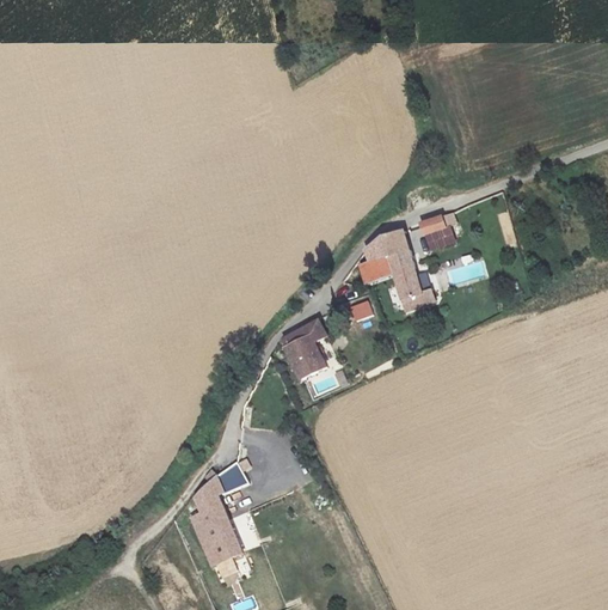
[(448,225),(454,223),(450,212),(419,223),(423,233),(448,225)]
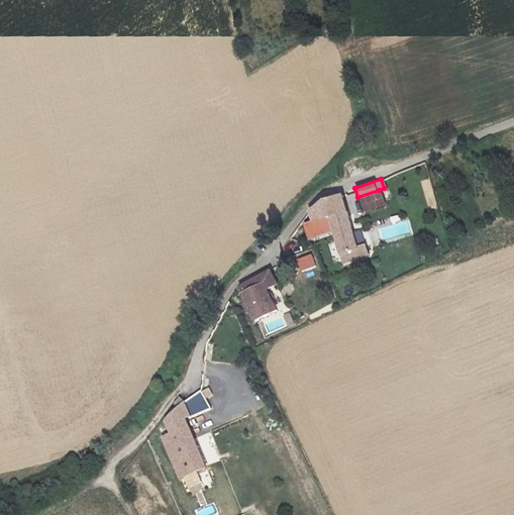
[(383,203),(379,190),(357,197),(363,210),(383,203)]
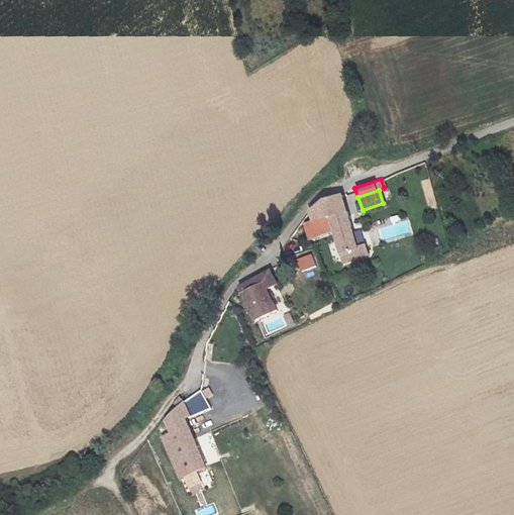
[(328,215),(345,210),(341,195),(323,200),(328,215)]
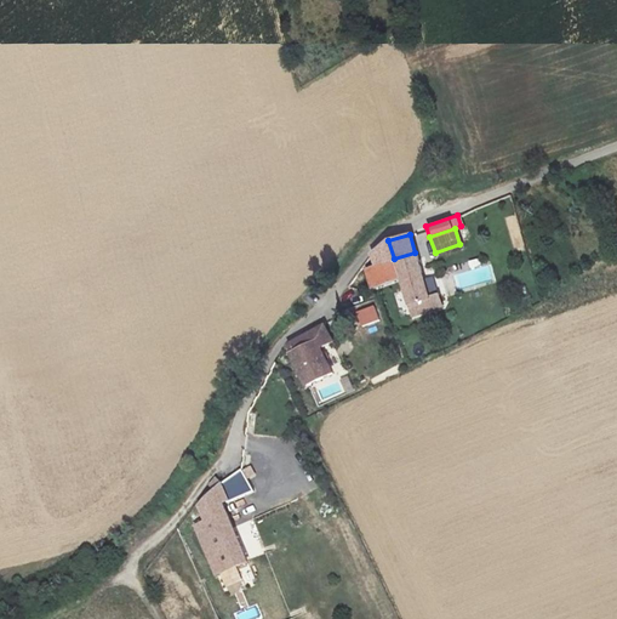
[(428,296),(415,253),(394,259),(388,240),(371,254),(376,266),(365,268),(370,287),(399,277),(410,314),(421,311),(421,310),(440,305),(436,294),(428,296)]
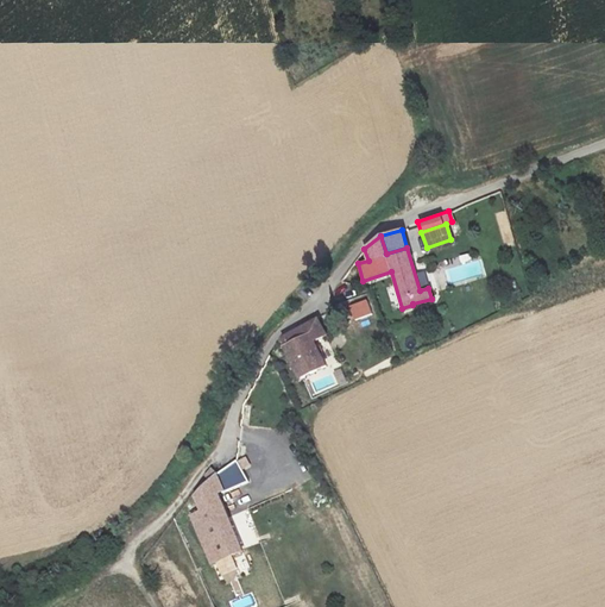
[(351,319),(370,312),(364,295),(344,302),(351,319)]
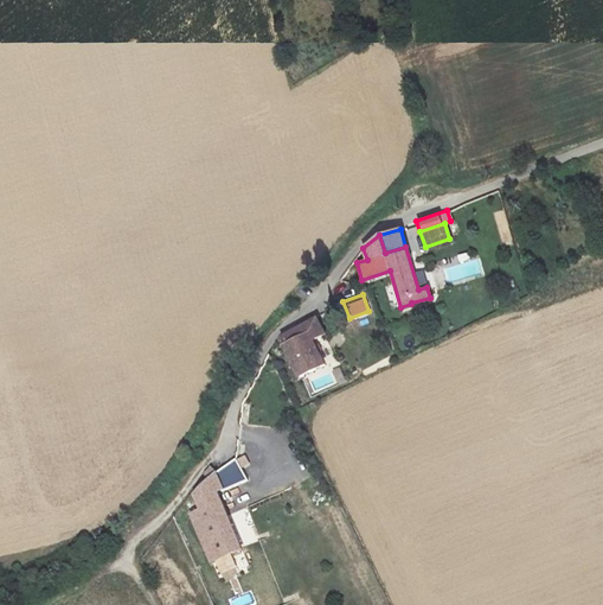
[(324,332),(314,317),(300,325),(305,333),(307,332),(310,339),(324,332)]
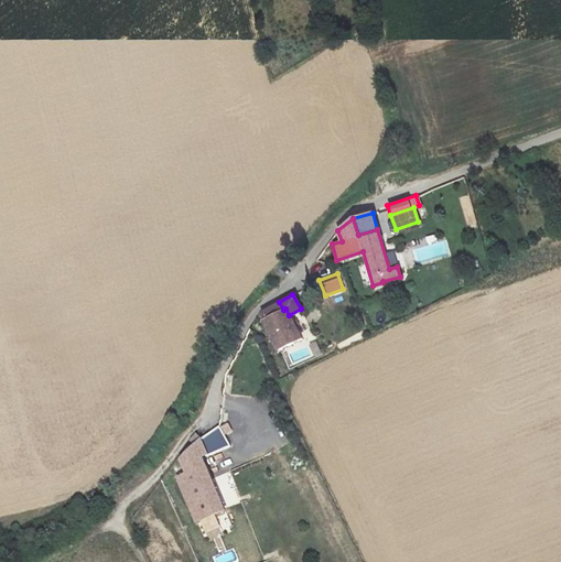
[(289,315),(286,309),(283,310),(279,302),(259,312),(277,348),(300,337),(289,315)]
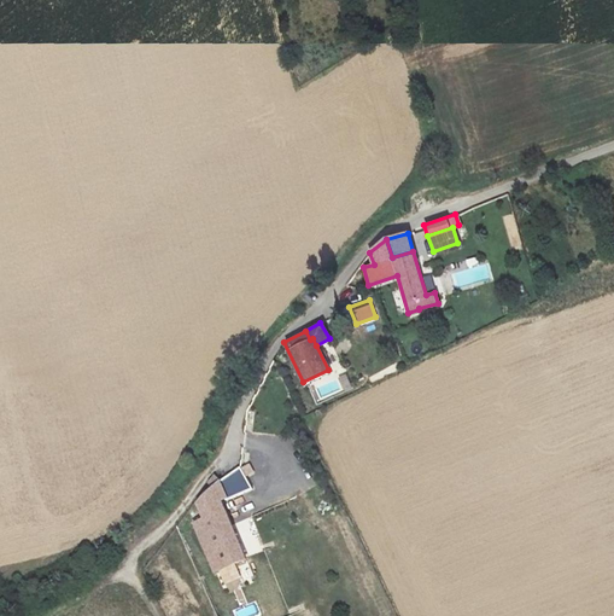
[(249,570),(223,511),(217,482),(211,476),(205,481),(211,487),(197,501),(204,518),(193,522),(214,570),(234,562),(239,574),(249,570)]
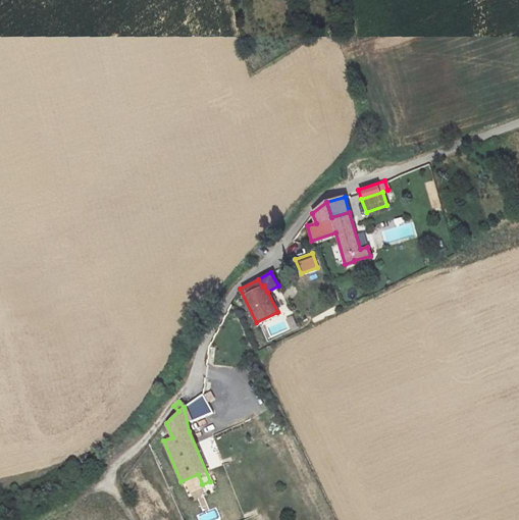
All buildings are outlined.
